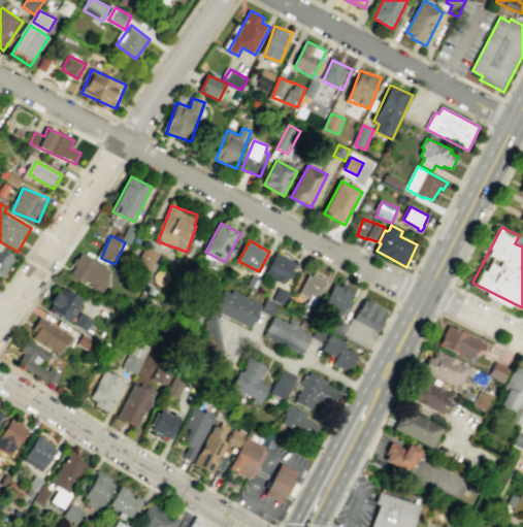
[(151,271),(161,256),(149,248),(138,263),(151,271)]
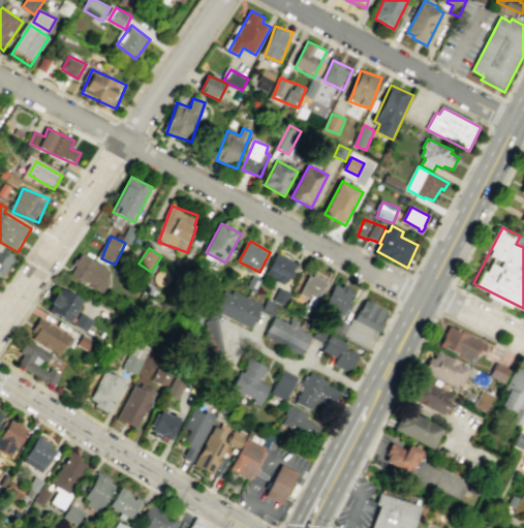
[(0,249),(0,274),(6,278),(17,258),(0,249)]
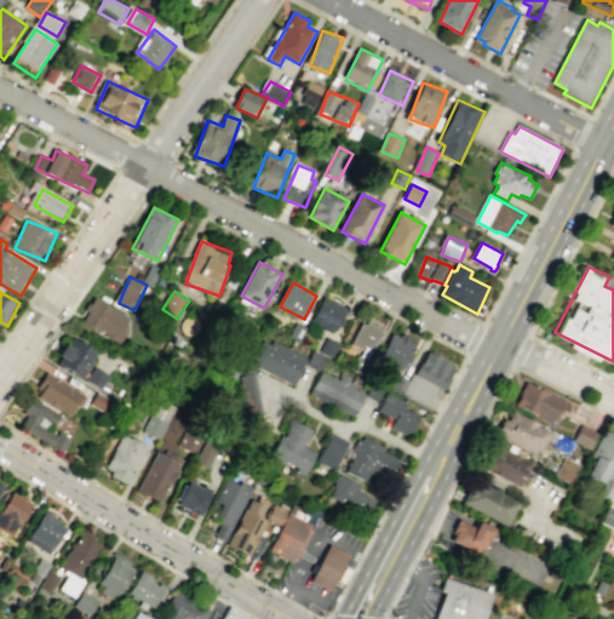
[(315,321),(328,298),(349,309),(336,332),(315,321)]
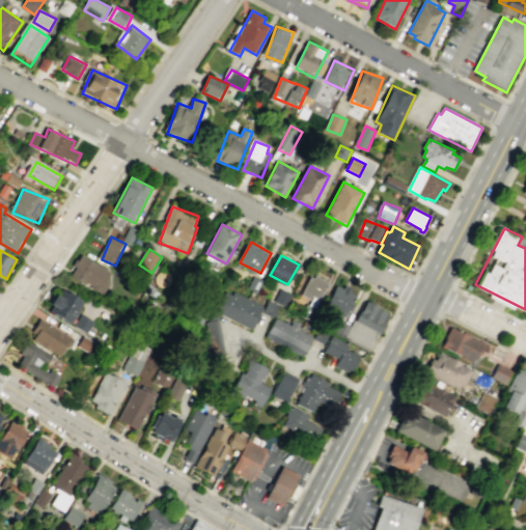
[(72,278),(107,295),(111,283),(108,282),(113,272),(82,256),(72,278)]
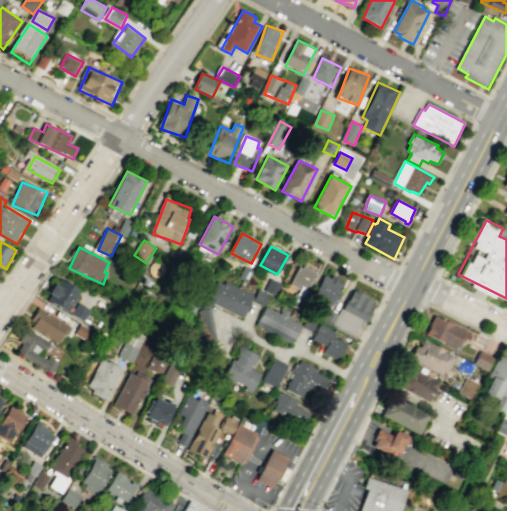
[(292,287),(308,294),(317,272),(301,265),(292,287)]
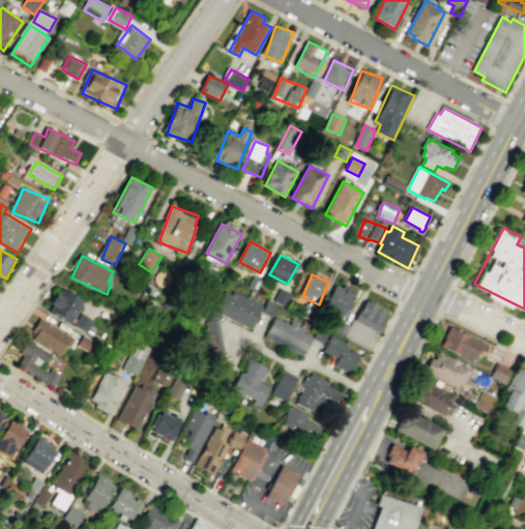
[(250,288),(256,276),(264,281),(258,292),(250,288)]
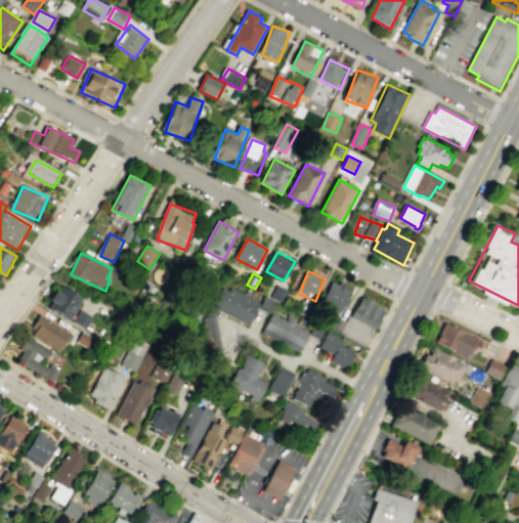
[(342,315),(354,291),(335,280),(322,306),(342,315)]
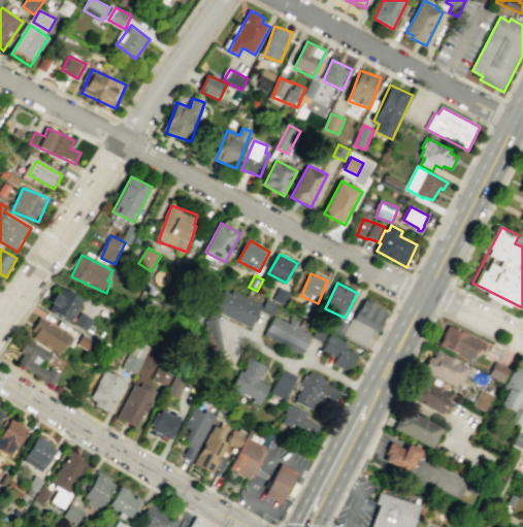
[(85,299),(61,288),(51,311),(74,322),(85,299)]
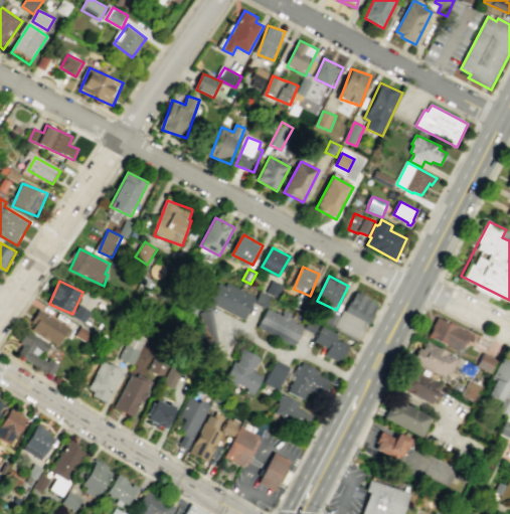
[(268,293),(274,281),(285,287),(278,298),(268,293)]
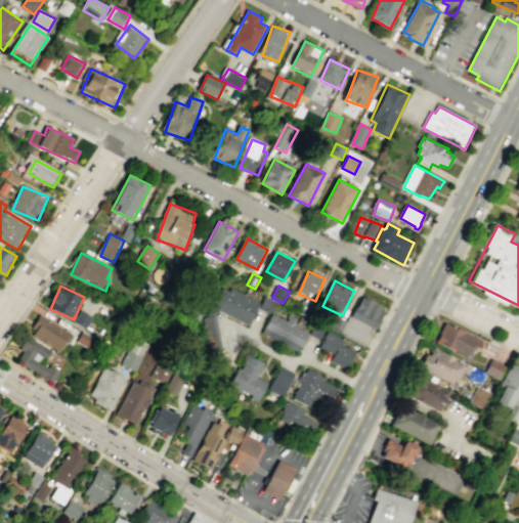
[(250,325),(221,310),(233,288),(262,304),(250,325)]
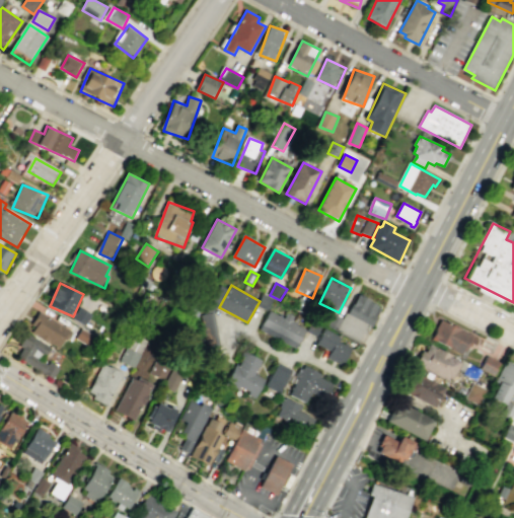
[(259,306),(265,294),(275,300),(269,312),(259,306)]
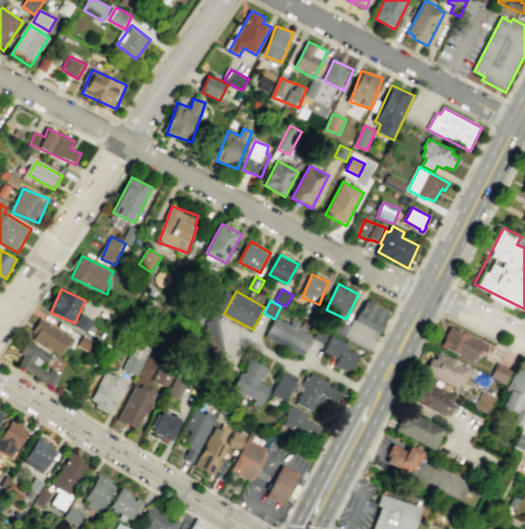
[(381,334),(388,320),(391,315),(366,301),(355,321),(381,334)]
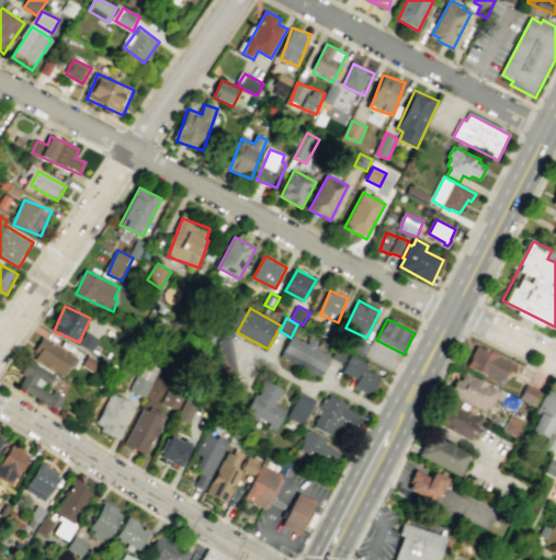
[(81,345),(94,353),(101,341),(88,333),(81,345)]
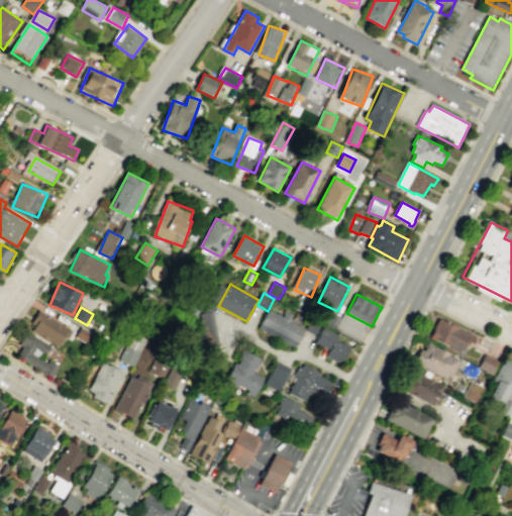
[(261,329),(271,309),(306,328),(296,347),(261,329)]
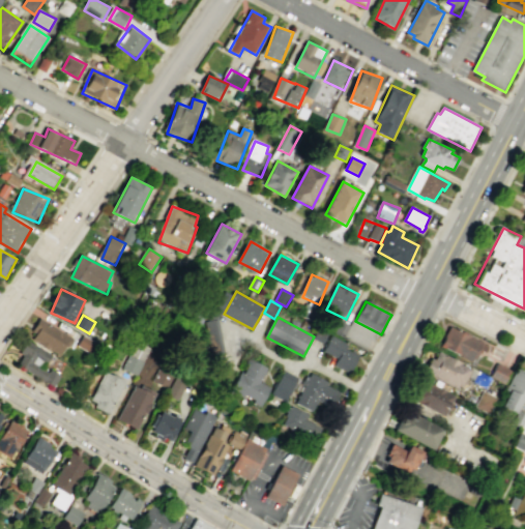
[(209,321),(213,353),(226,352),(223,320),(209,321)]
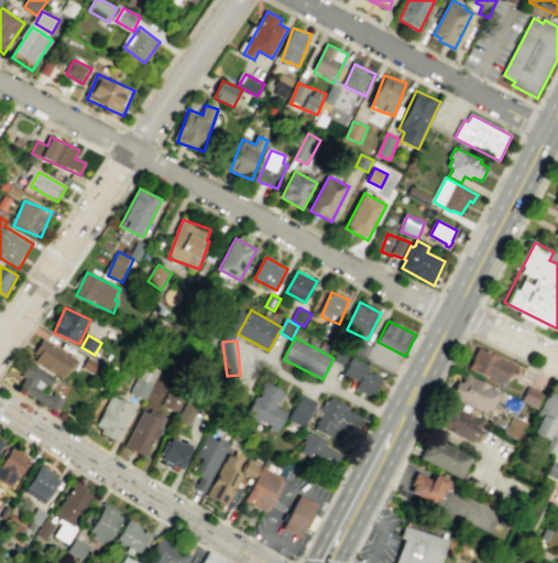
[(79,358),(44,342),(34,363),(70,379),(79,358)]
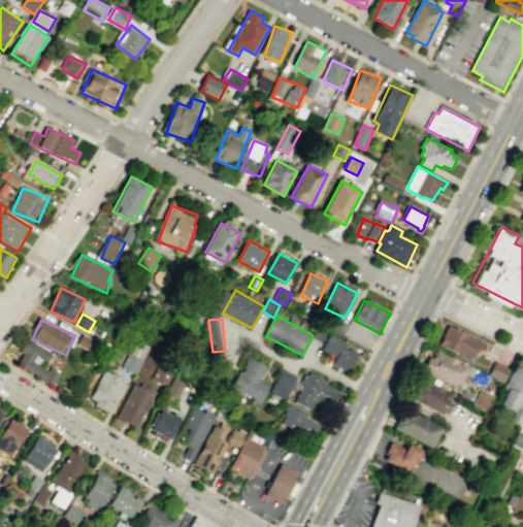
[(315,336),(321,326),(331,331),(325,341),(315,336)]
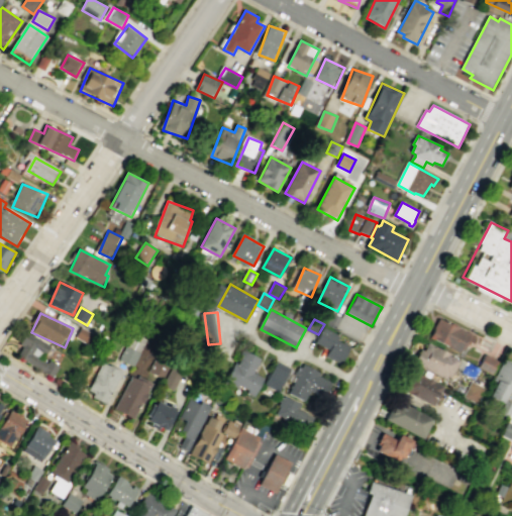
[(475,344),(479,335),(440,319),(432,339),(464,352),(468,341),(475,344)]
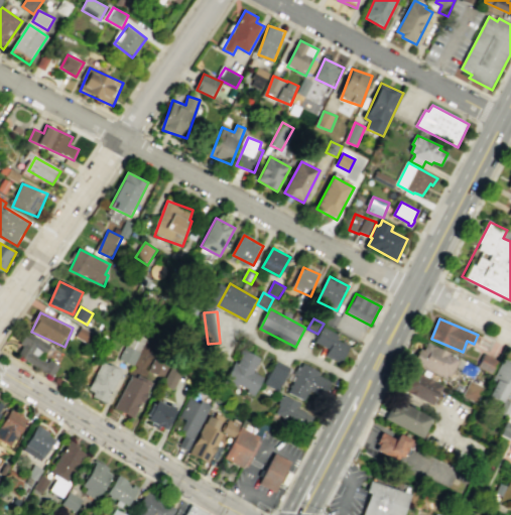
[(338,340),(341,336),(325,327),(316,343),(332,350),(328,357),(343,364),(352,347),(338,340)]
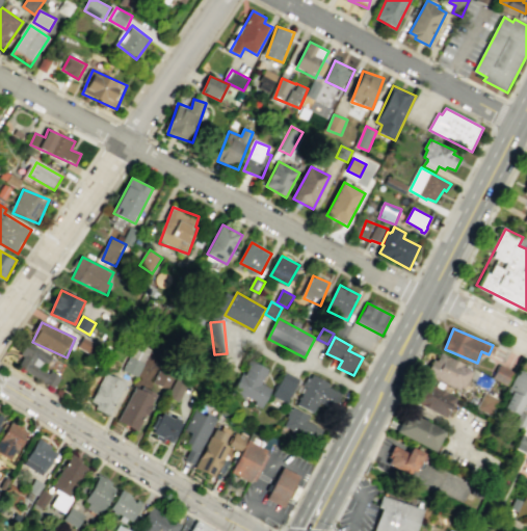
[(54,356),(31,344),(18,367),(56,389),(62,378),(47,369),(54,356)]
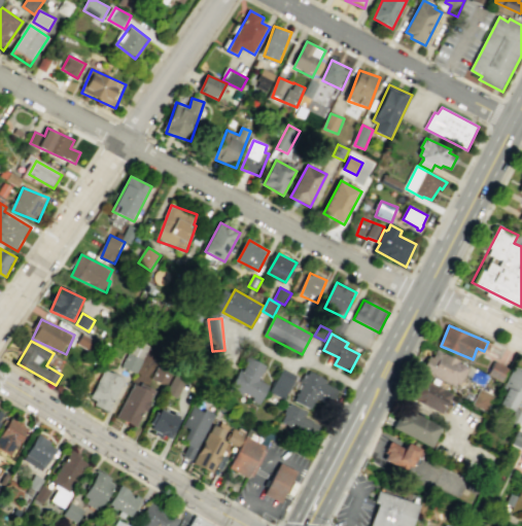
[(126,367),(139,374),(151,348),(138,341),(126,367)]
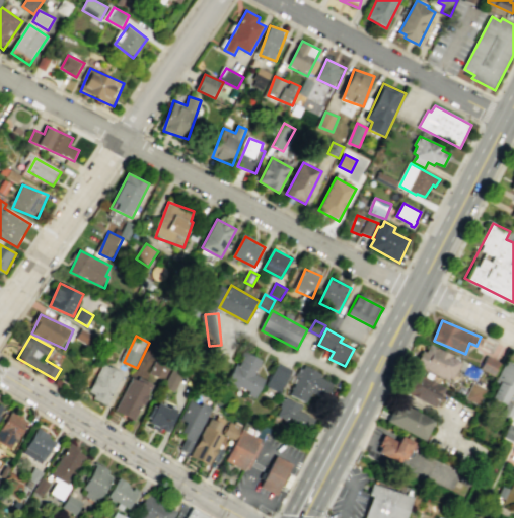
[(419,366),(453,383),(464,361),(429,345),(419,366)]
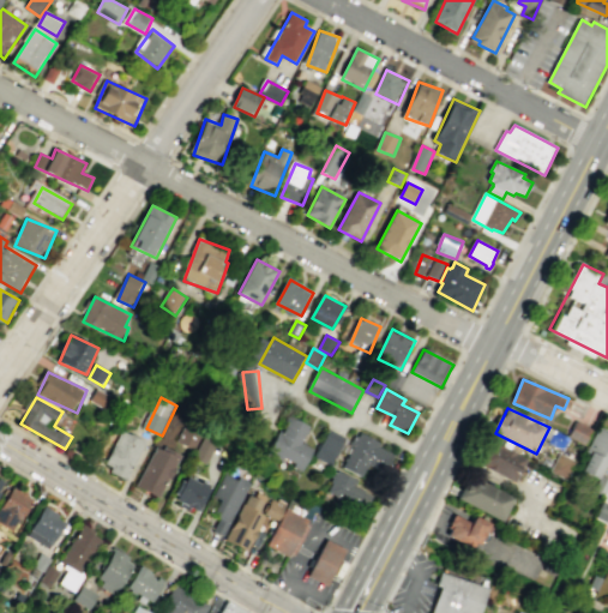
[(306,470),(315,449),(305,444),(312,426),(290,416),(272,455),(306,470)]
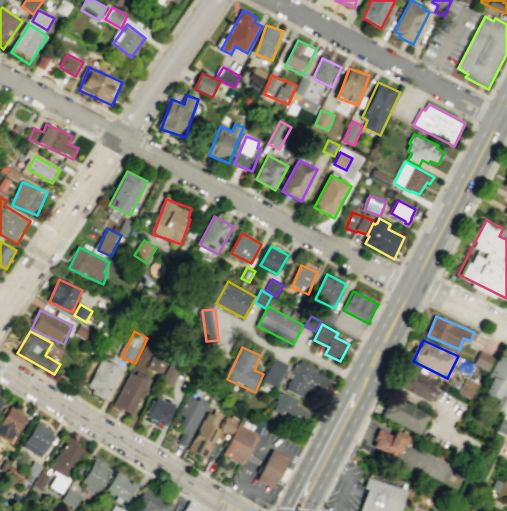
[(475,365),(482,351),(497,359),(490,372),(475,365)]
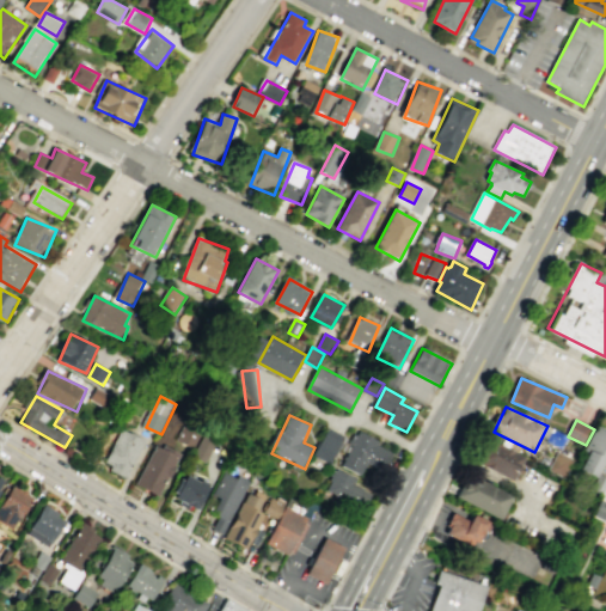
[(317,454),(331,427),(347,435),(331,463),(317,454)]
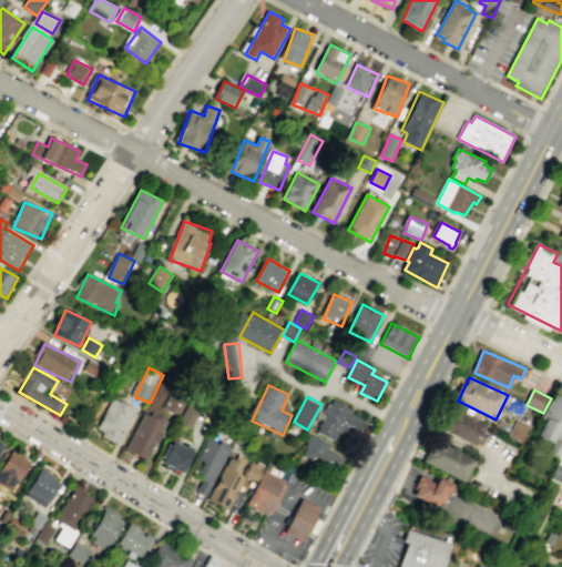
[(538,436),(554,444),(561,429),(561,400),(555,397),(538,436)]
